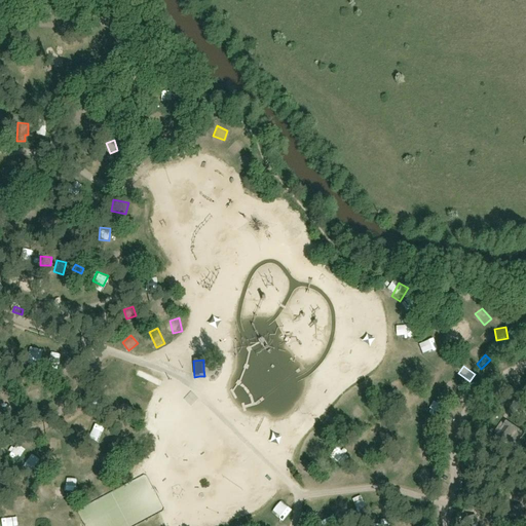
[(398,397),(403,391),(393,379),(387,384),(398,397)]
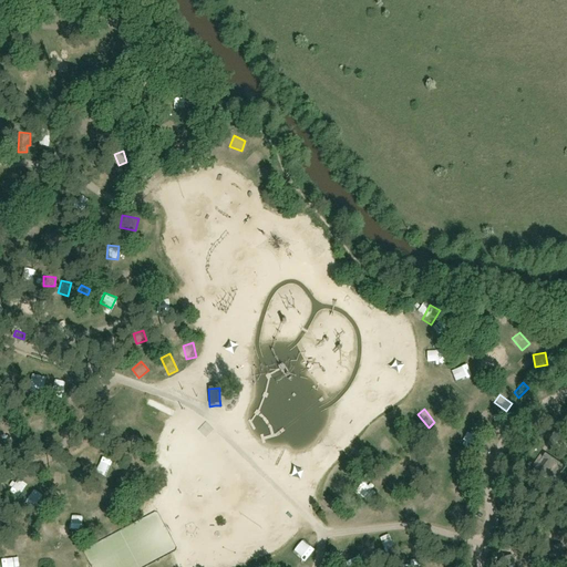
[(493,430),(497,422),(485,413),(480,420),(493,430)]
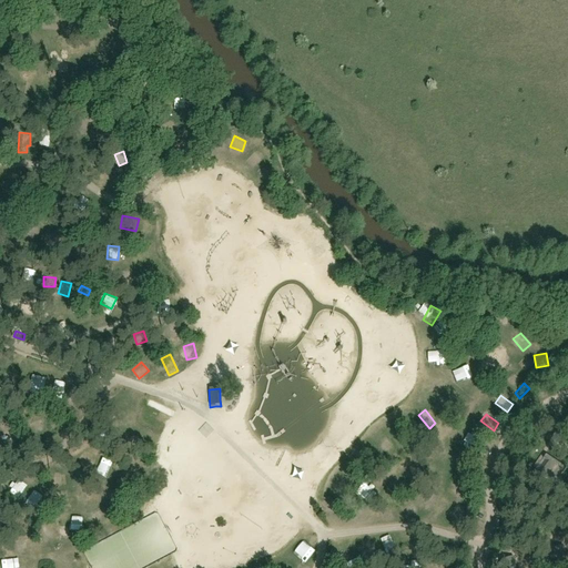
[(204,435),(212,443),(219,435),(211,427),(204,435)]
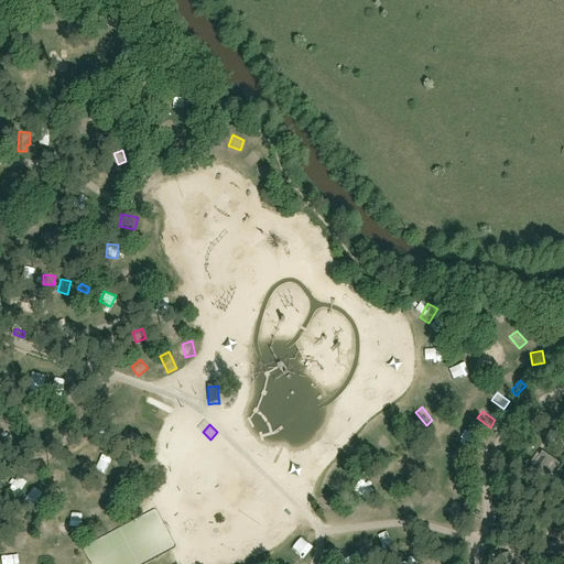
[(83,451),(88,463),(99,458),(94,445),(83,451)]
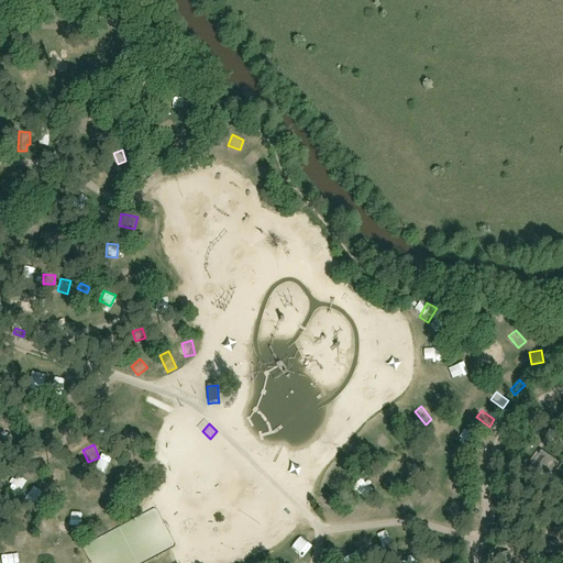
[(544,445),(531,455),(538,464),(552,454),(544,445)]
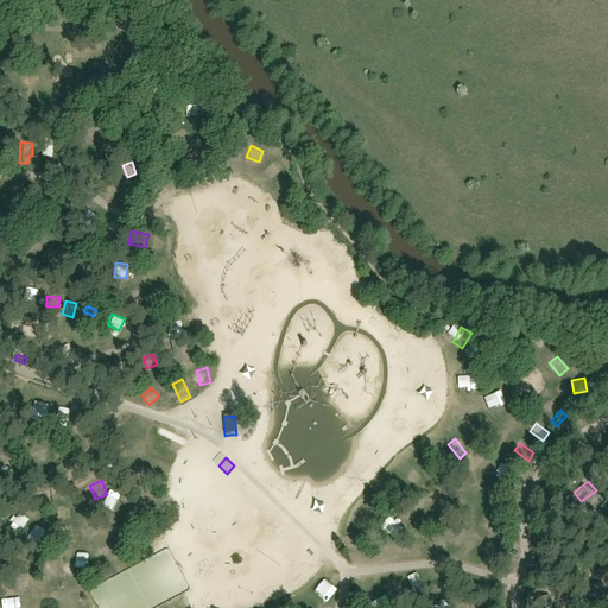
[(113,489),(107,501),(120,507),(126,495),(113,489)]
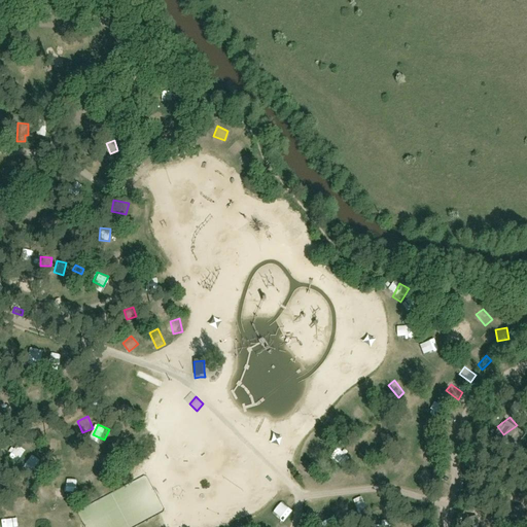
[(382,449),(375,450),(376,460),(384,458),(382,449)]
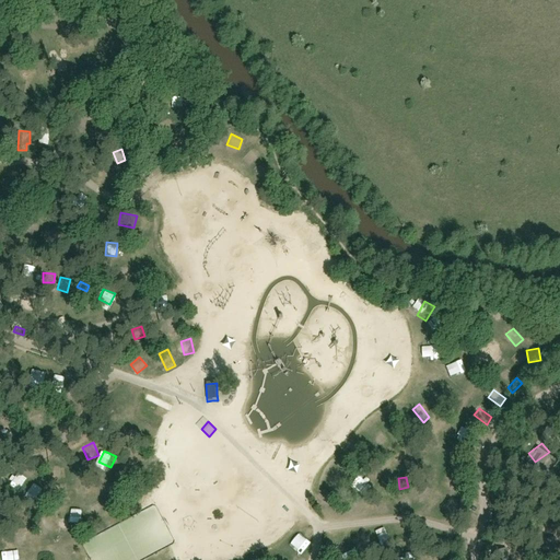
[(422,489),(427,497),(435,491),(431,483),(422,489)]
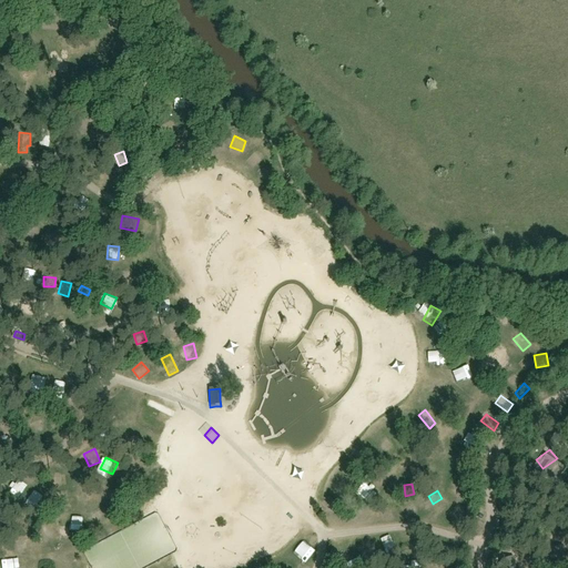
[(108,504),(117,508),(121,503),(112,497),(108,504)]
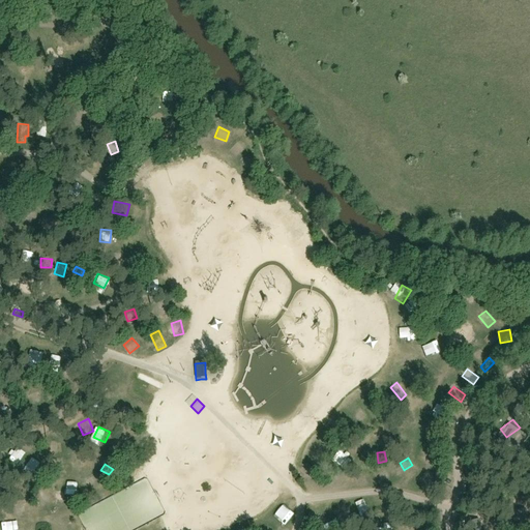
[(384,480),(391,476),(385,467),(378,472),(384,480)]
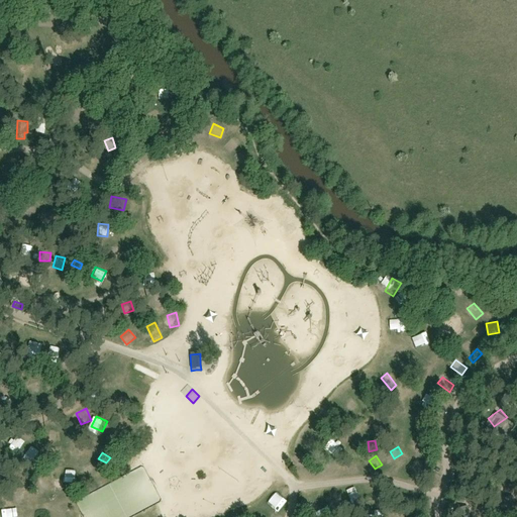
[(351,464),(353,475),(360,473),(357,462),(351,464)]
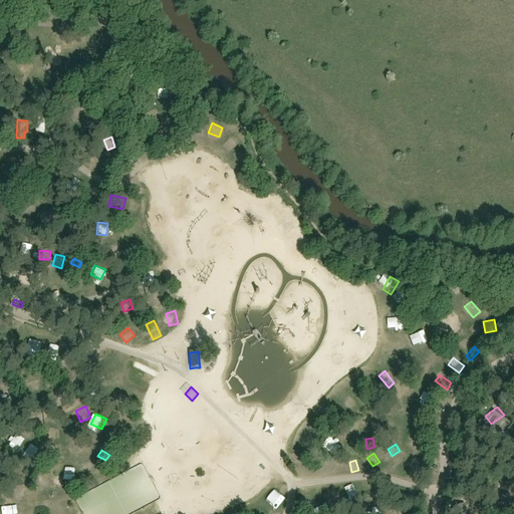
[(309,473),(323,479),(327,468),(313,463),(309,473)]
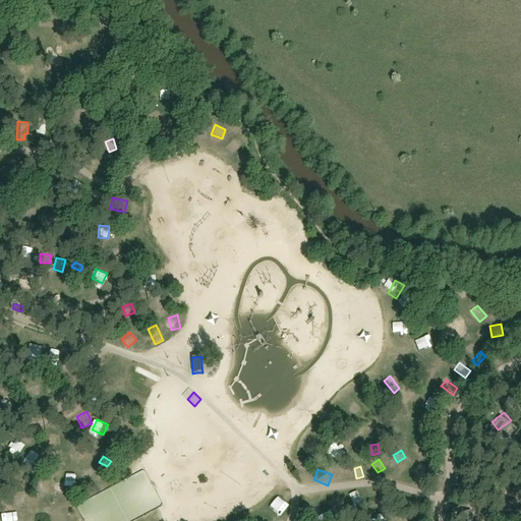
[(90,483),(100,480),(97,470),(87,473),(90,483)]
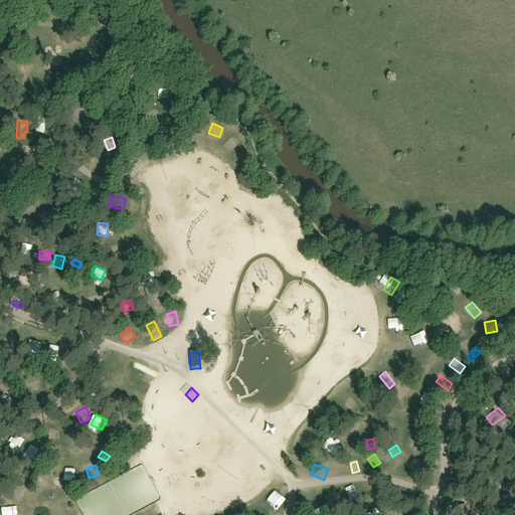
[(49,473),(38,475),(40,487),(51,486),(49,473)]
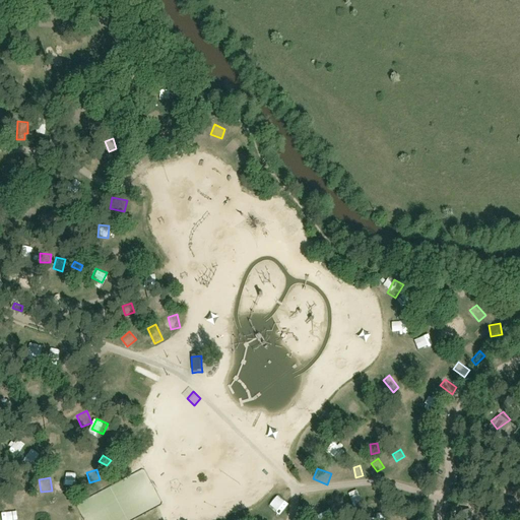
[(78,486),(78,478),(68,478),(69,486),(78,486)]
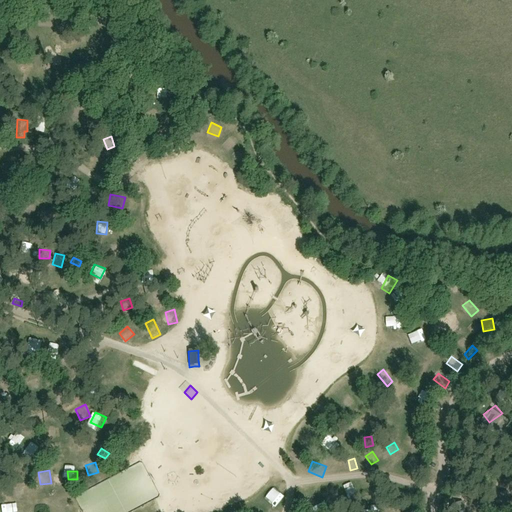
[(14,486),(18,503),(29,500),(25,483),(14,486)]
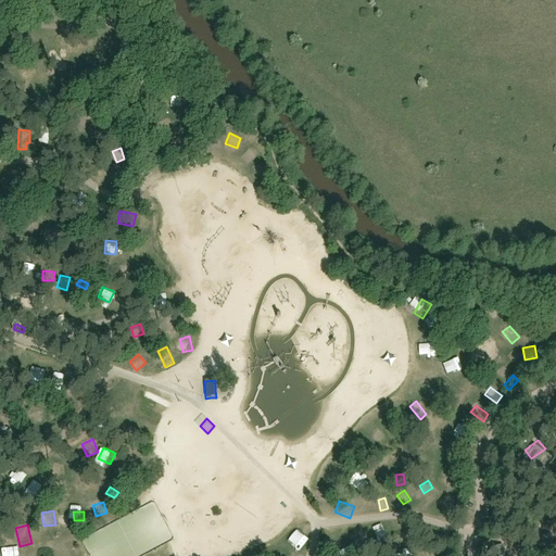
[(536,541),(543,555),(548,555),(555,553),(555,545),(551,534),(536,541)]
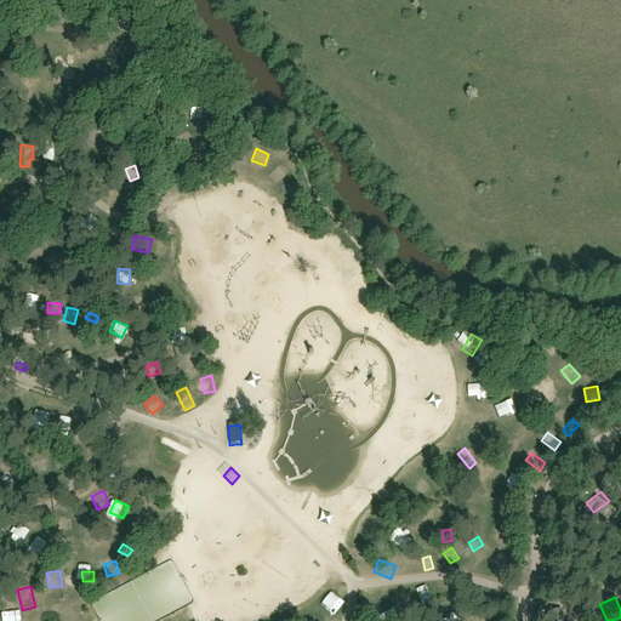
[(1,619),(6,620),(9,620),(15,609),(6,605),(1,619)]
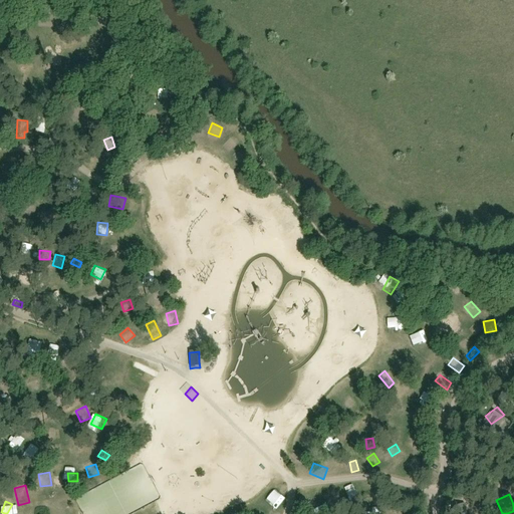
[(451,510),(452,513),(469,513),(464,504),(451,510)]
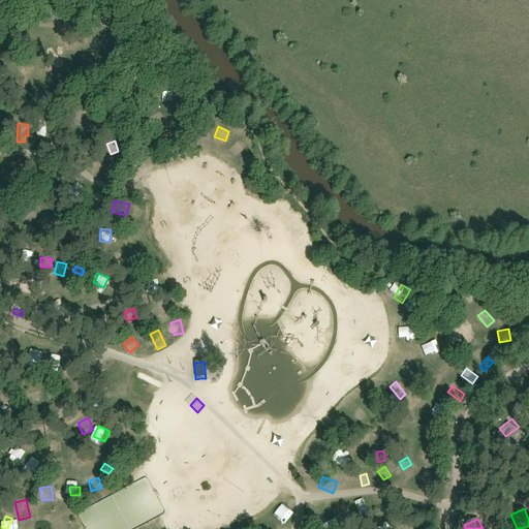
[(323,528),(336,528),(338,528),(333,520),(321,526),(323,528)]
